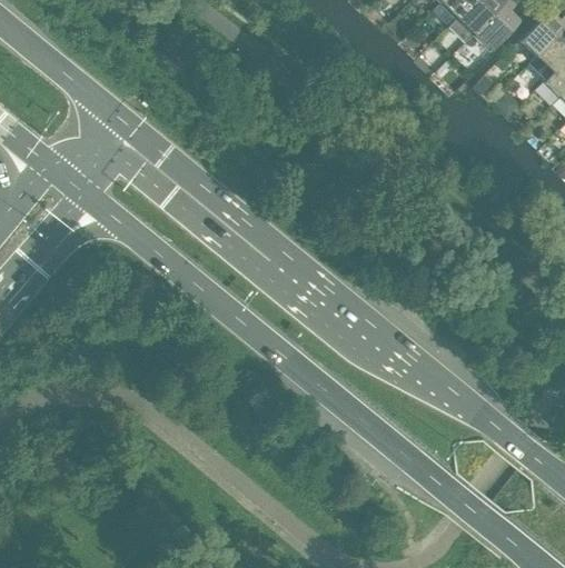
[(459,19),(478,0),(446,0),(444,3),(459,19)]
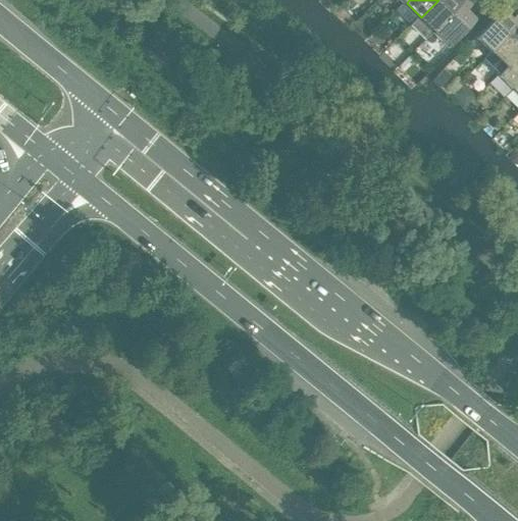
[(429,40),(436,33),(468,0),(438,0),(421,17),(414,25),(429,40)]
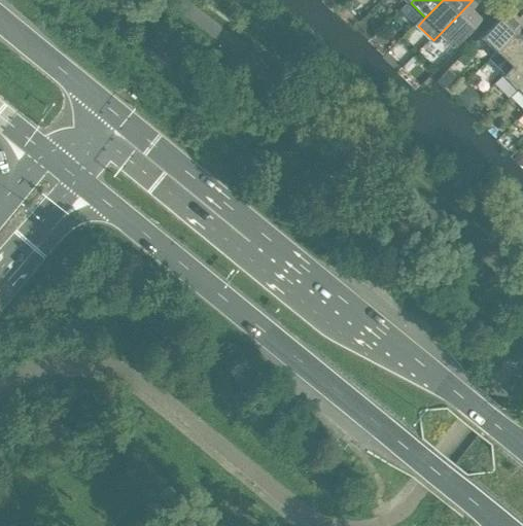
[(456,47),(485,19),(476,9),(484,0),(473,0),(441,33),(456,47)]
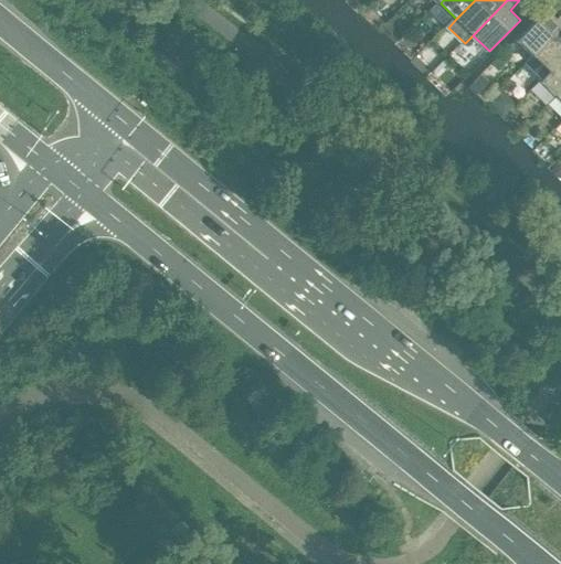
[(535,56),(560,29),(560,18),(559,19),(549,9),(518,41),(535,56)]
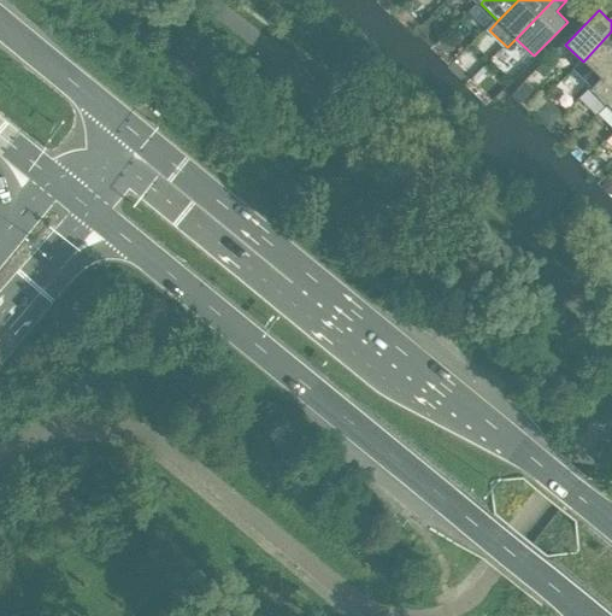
[(611,31),(583,62),(577,69),(594,86),(611,68),(611,31)]
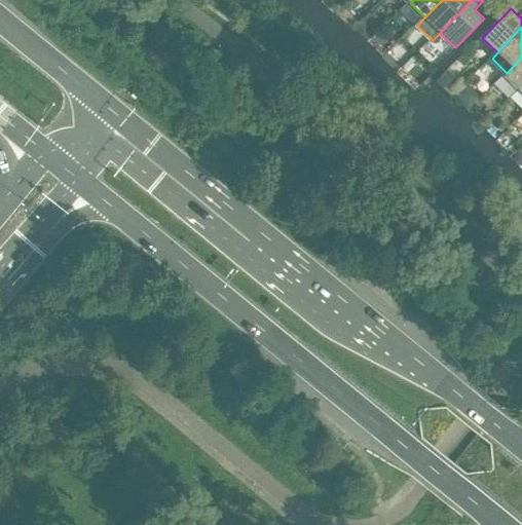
[(519,90),(521,88),(521,58),(507,73),(504,75),(519,90)]
